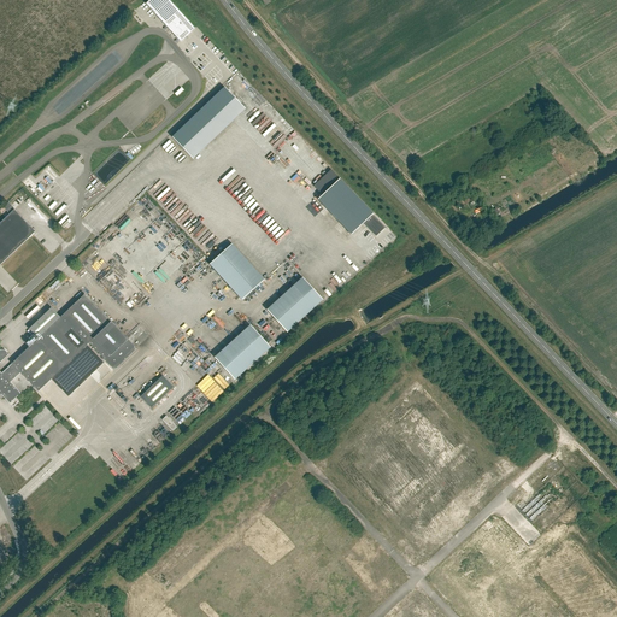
[(184,39),(195,29),(169,0),(150,0),(146,4),(177,39),(181,41),(184,39)]
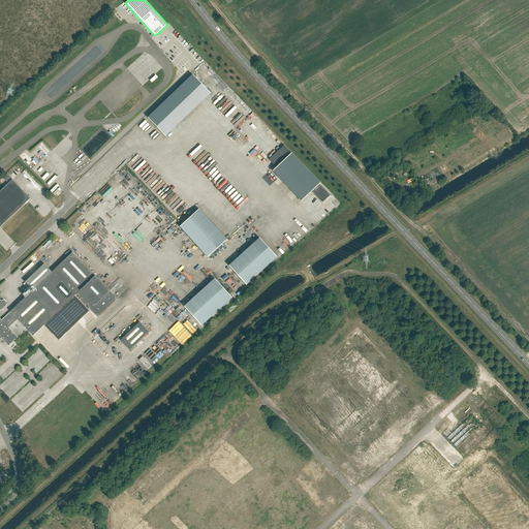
[(176,63),(174,65),(182,73),(184,71),(176,63)]
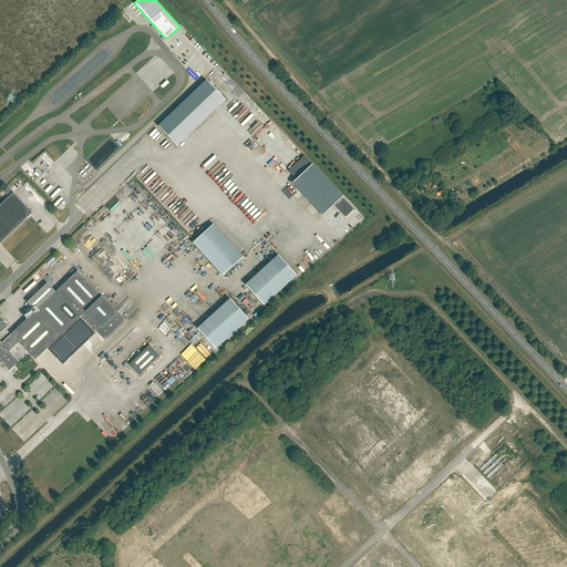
[(206,80),(158,126),(177,146),(226,101),(206,80)]
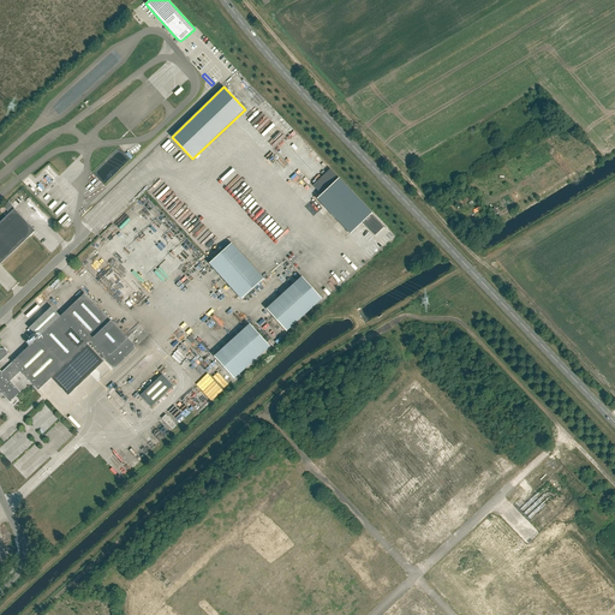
[(233,162),(251,159),(249,148),(232,153),(233,162)]
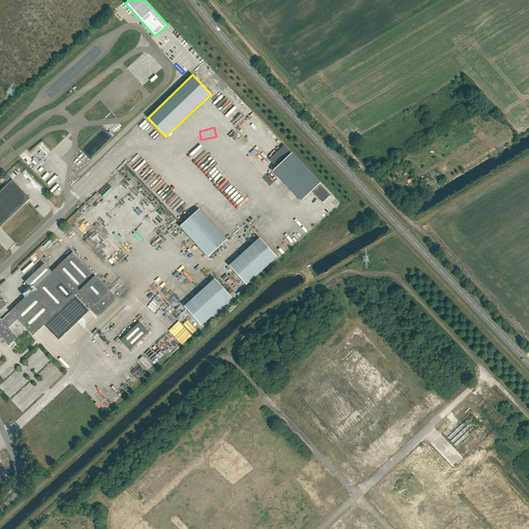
[(34,164),(51,148),(44,141),(37,147),(36,145),(25,156),(34,164)]
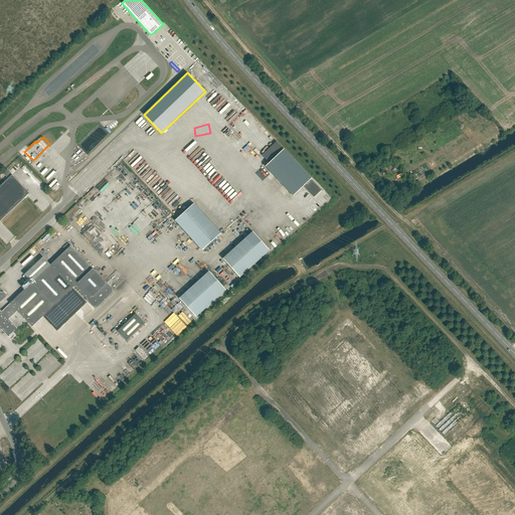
[(284,149),(266,166),(293,196),(303,186),(314,197),(322,190),(311,179),(312,178),(284,149)]
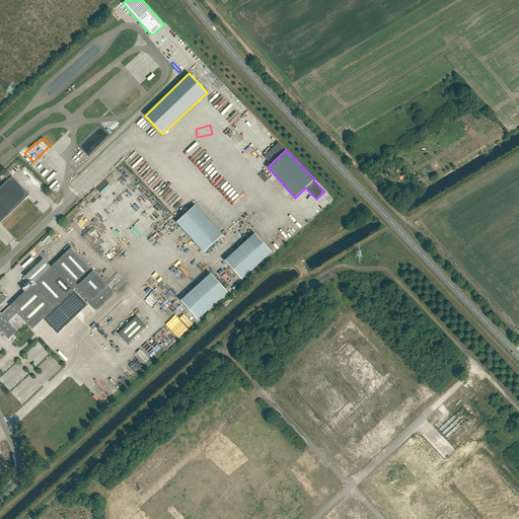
[(81,165),(87,159),(80,152),(71,160),(74,163),(77,160),(81,165)]
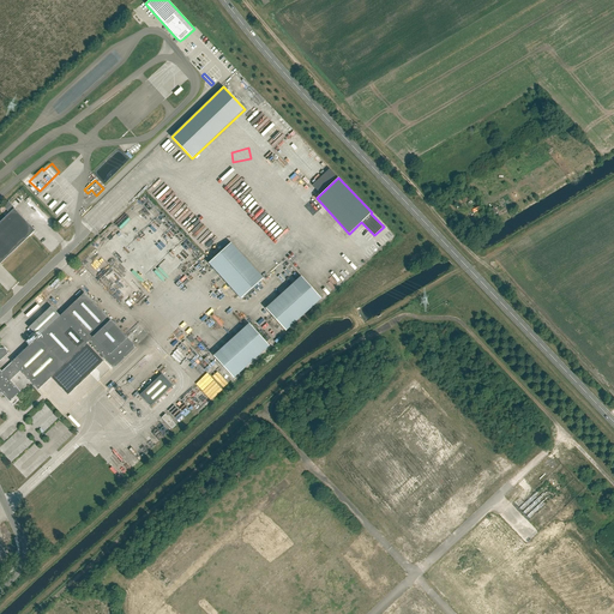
[(14,209),(16,208),(8,202),(4,206),(10,212),(0,222),(0,263),(0,264),(35,230),(32,227),(14,209)]
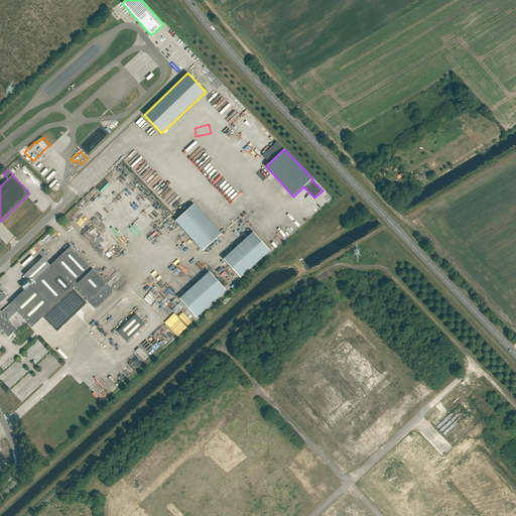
[(22,178),(23,176),(17,169),(15,171),(22,178)]
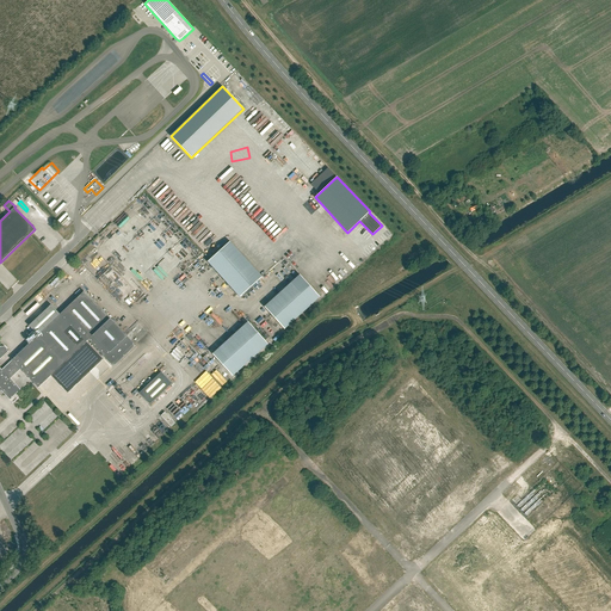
[(109,210),(94,222),(99,227),(112,216),(109,210)]
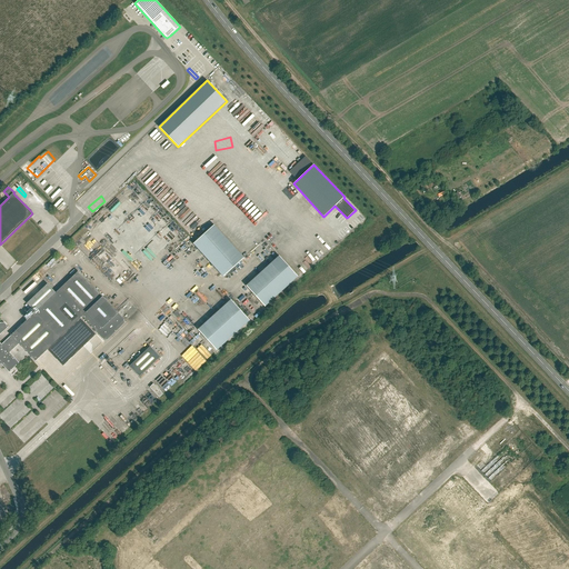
[(202,220),(191,211),(180,225),(190,233),(202,220)]
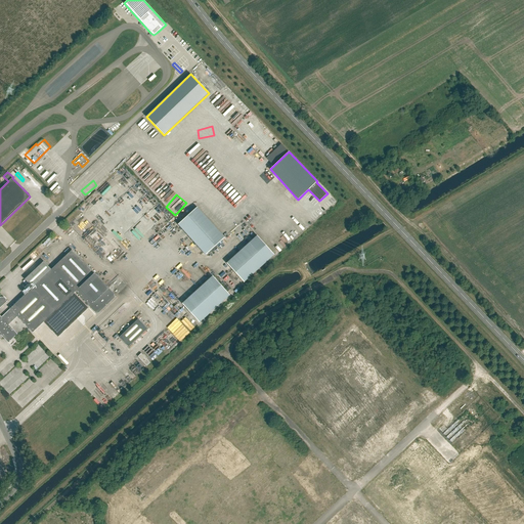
[(178,224),(206,255),(224,237),(198,207),(178,224)]
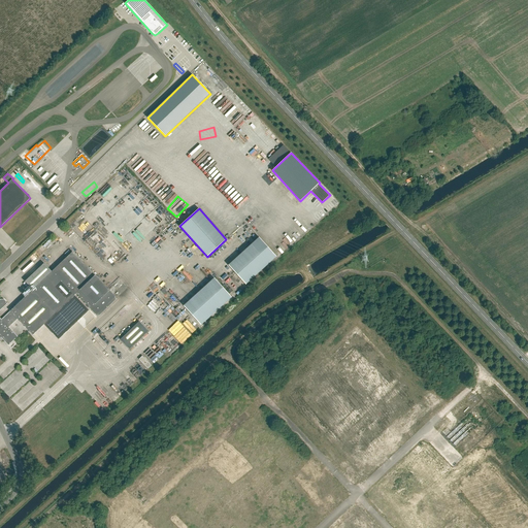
[(116,251),(92,225),(80,235),(84,238),(87,236),(107,259),(116,251)]
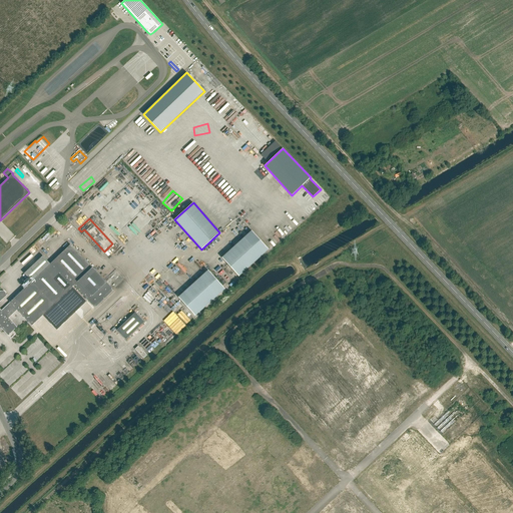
[(139,229),(144,223),(141,220),(136,226),(139,229)]
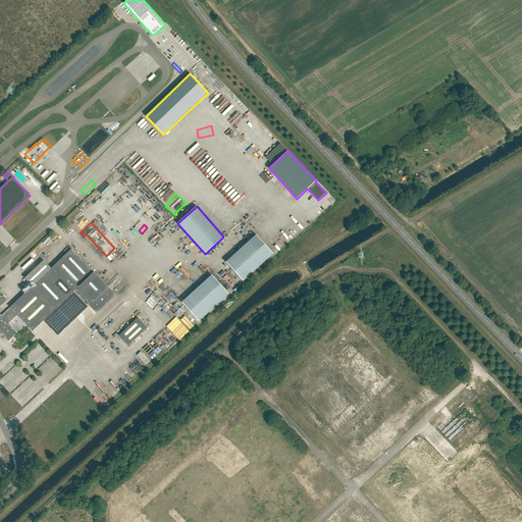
[(225,262),(243,281),(273,254),(256,235),(225,262)]
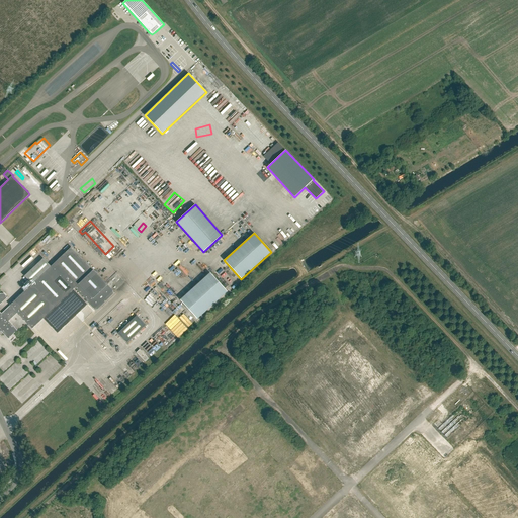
[(174,251),(183,242),(180,238),(171,247),(174,251)]
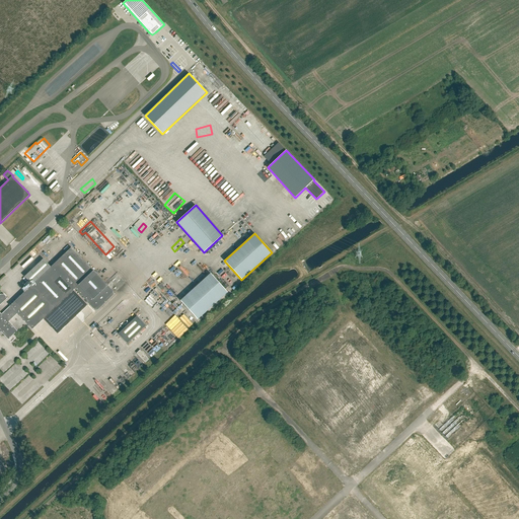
[(0,295),(0,329),(8,340),(17,330),(9,321),(17,313),(32,328),(44,318),(58,334),(87,305),(73,290),(75,289),(95,310),(115,293),(93,271),(95,269),(92,266),(90,268),(71,247),(51,267),(44,258),(24,277),(31,285),(10,305),(2,313),(0,311),(0,305),(8,298),(4,294),(1,294),(0,295)]
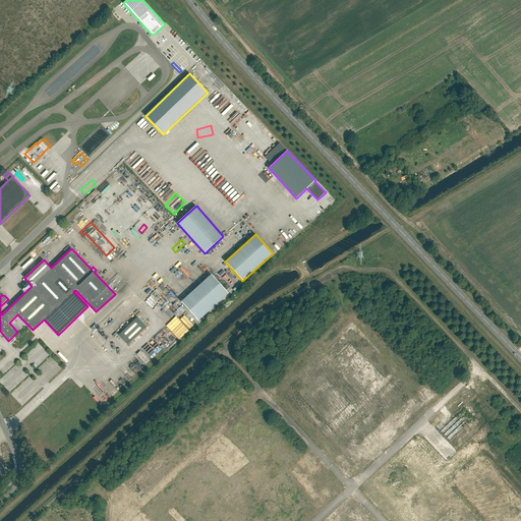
[(198,321),(229,293),(212,274),(181,302),(198,321)]
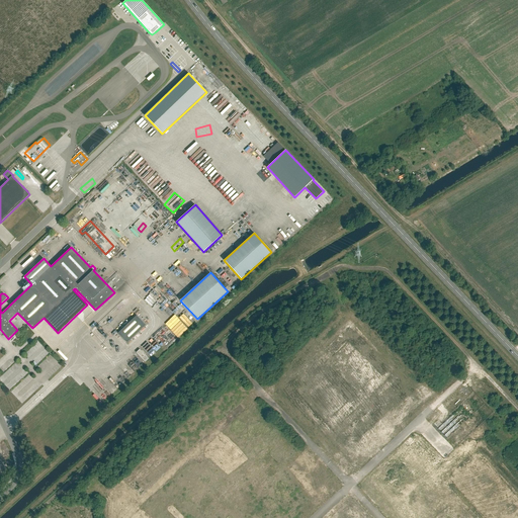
[(127,342),(146,325),(137,315),(118,333),(127,342)]
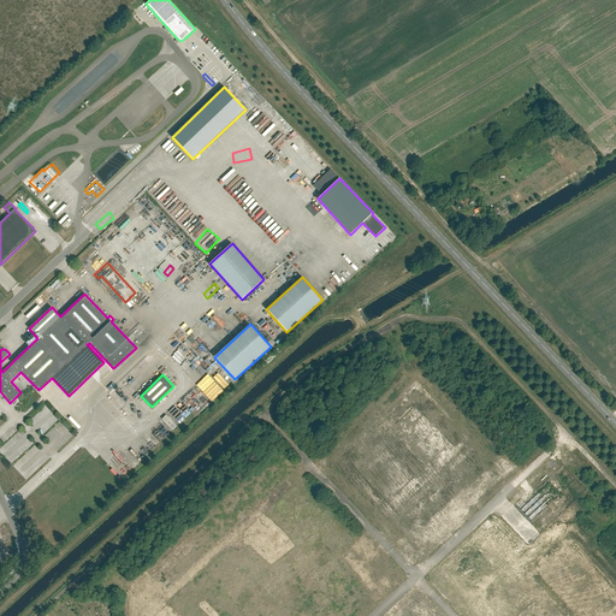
[(173,430),(177,426),(166,415),(163,419),(173,430)]
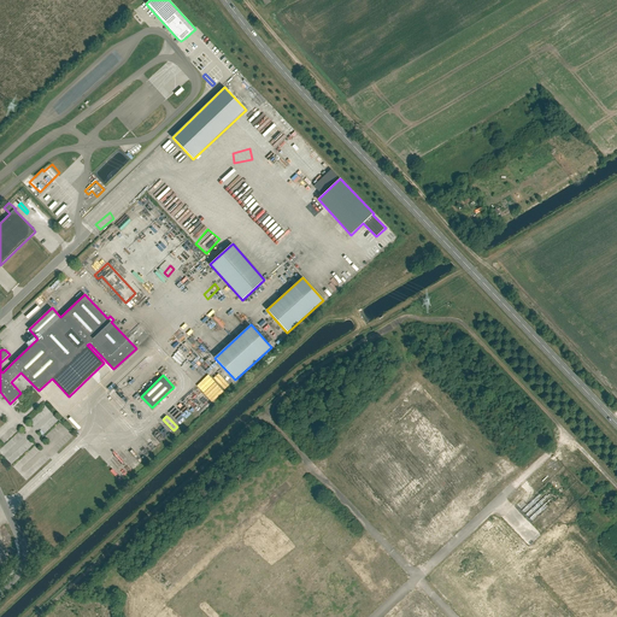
[(369,430),(377,441),(391,432),(382,419),(369,430)]
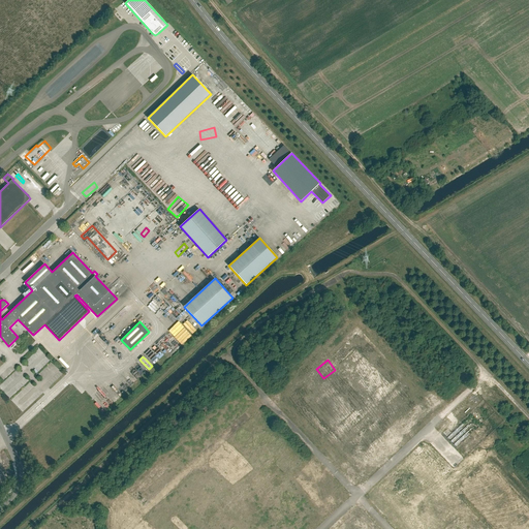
[(79,370),(76,372),(86,380),(88,378),(79,370)]
